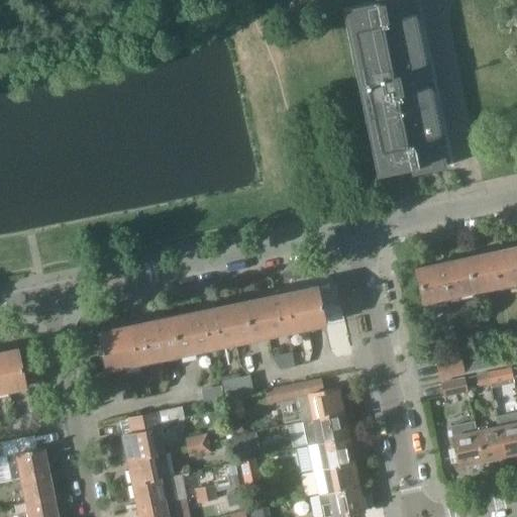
[(376,0),(377,2),(342,10),(377,177),(411,170),(412,175),(445,168),(410,0),(376,0)]
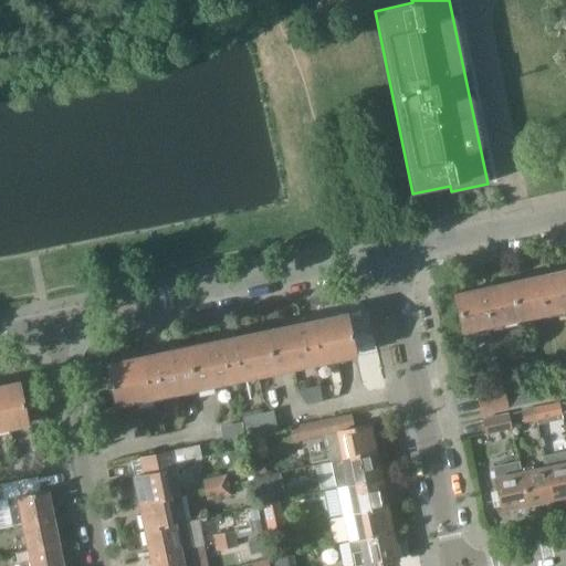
[(530,280),(512,283),(520,318),(565,308),(565,271),(548,275),(530,280)]
